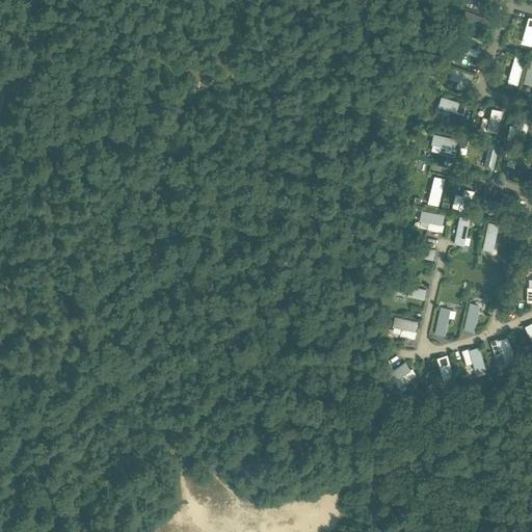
[(493,11),(496,2),(488,0),(469,0),(468,3),(474,5),(480,7),(486,9),(493,11)]
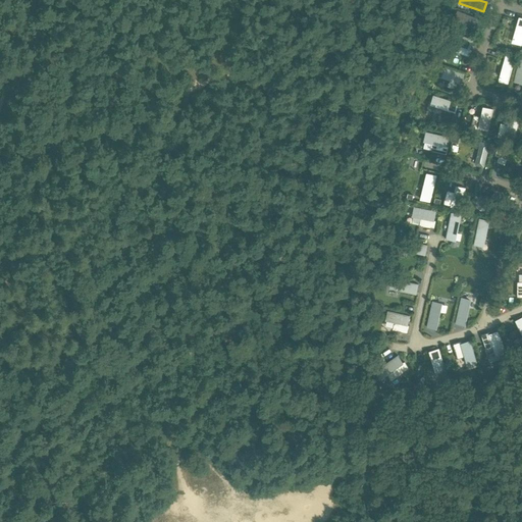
[(460,13),(457,22),(463,24),(468,27),(474,30),(480,32),(483,22),(466,15),(460,13)]
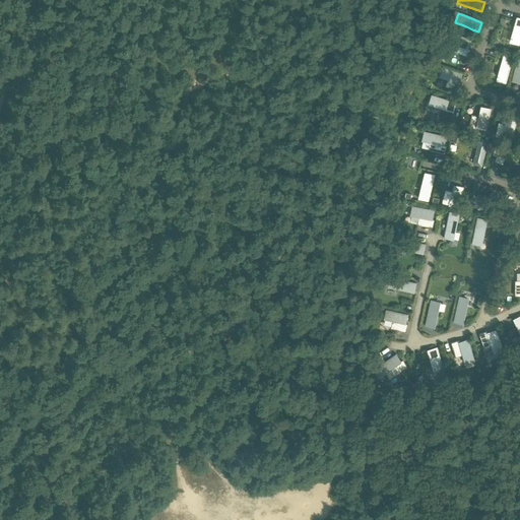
[(512,36),(510,42),(519,45),(519,42),(519,17),(517,17),(515,23),(514,29),(513,33),(512,36)]
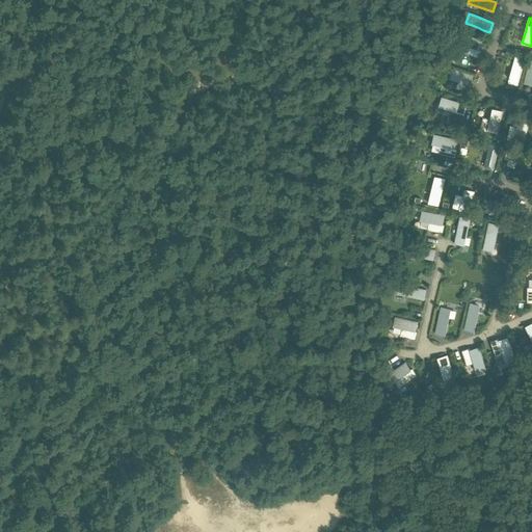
[(460,33),(457,44),(467,47),(464,54),(473,56),(480,58),(482,50),(479,49),(482,41),(475,37),(468,35),(460,33)]
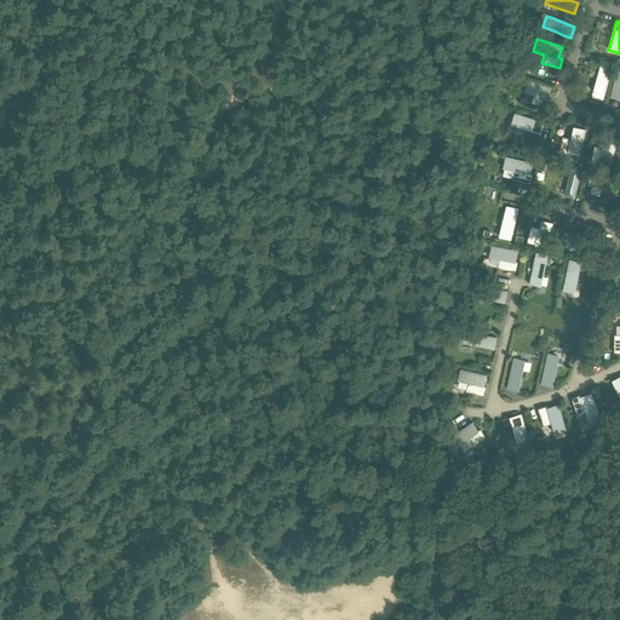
[(608,53),(602,52),(602,53),(591,50),(589,56),(604,63),(608,53)]
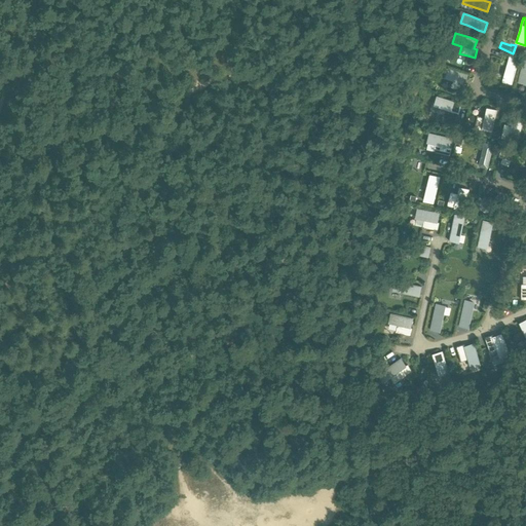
[(504,75),(502,81),(511,83),(512,83),(514,77),(516,71),(517,65),(519,59),(510,55),(508,62),(506,69),(504,75)]
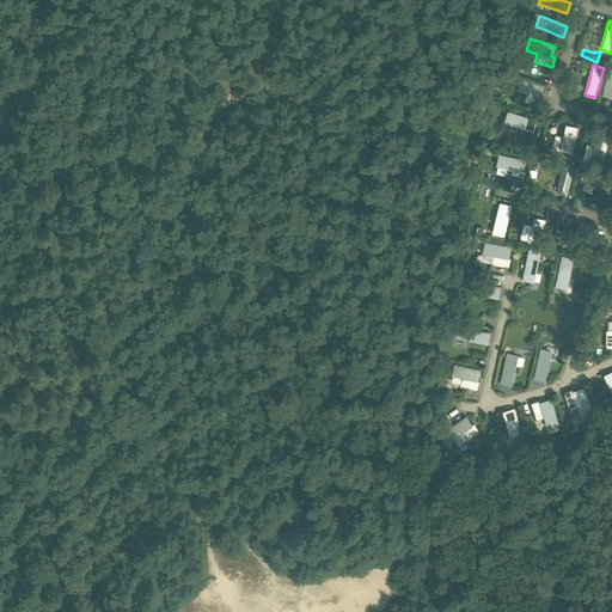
[(569,69),(570,79),(586,79),(586,69),(569,69)]
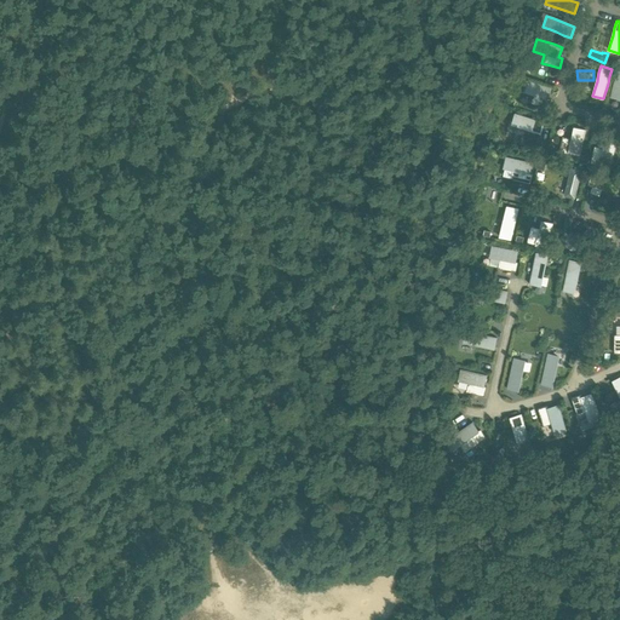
[(528,81),(524,92),(533,95),(530,104),(547,109),(551,101),(549,99),(551,90),(528,81)]
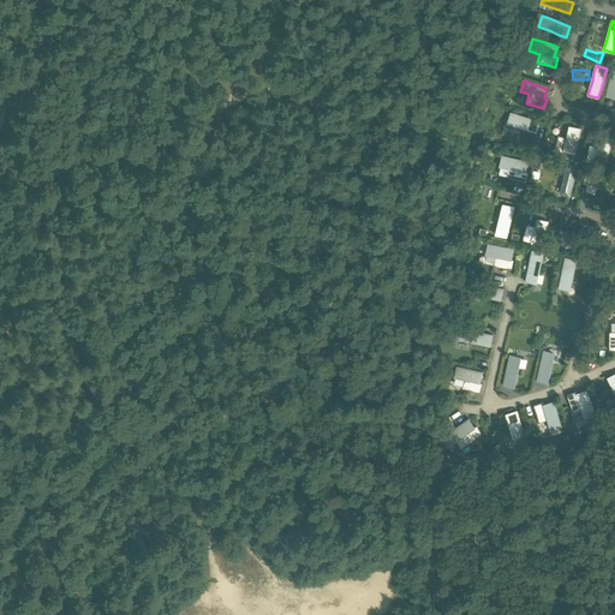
[(536,132),(539,121),(533,119),(526,117),(519,114),(512,112),(508,124),(515,126),(523,127),(530,130),(536,132)]
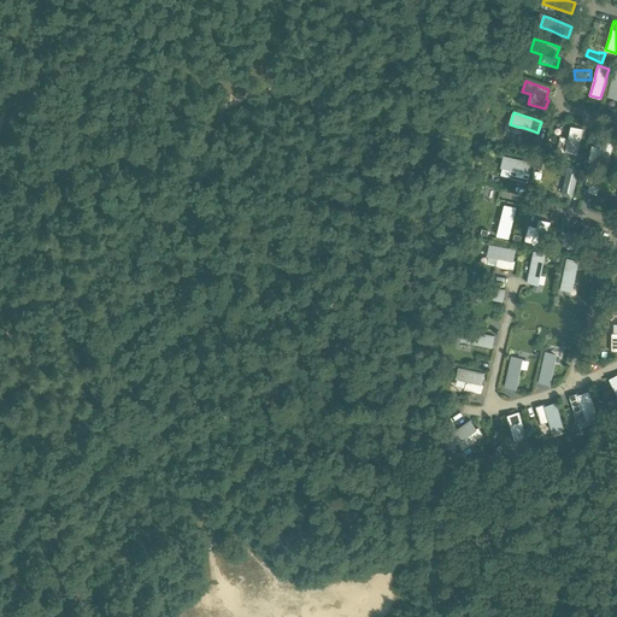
[(571,128),(565,153),(577,156),(583,130),(571,128)]
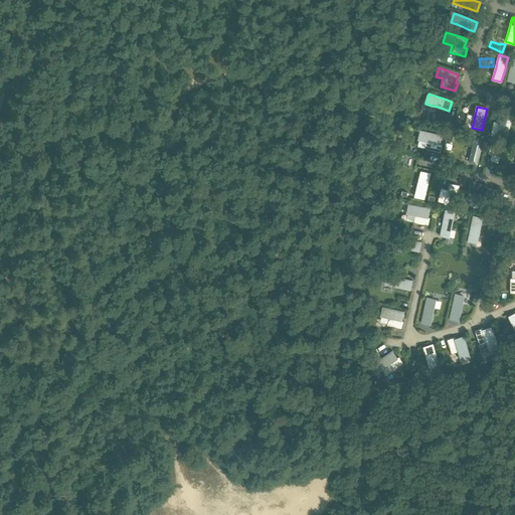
[(503,115),(498,135),(508,138),(513,117),(503,115)]
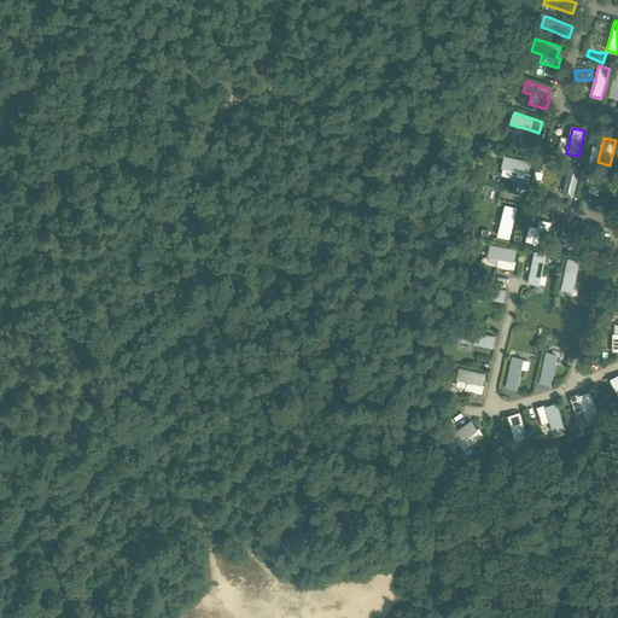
[(506,158),(503,169),(512,170),(511,180),(528,184),(530,174),(528,174),(530,163),(506,158)]
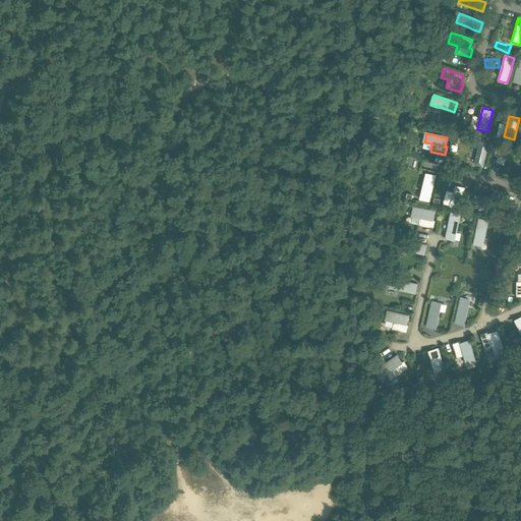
[(476,159),(475,165),(479,166),(482,166),(484,159),(486,151),(488,143),(480,141),(478,148),(478,149),(477,153),(476,159)]
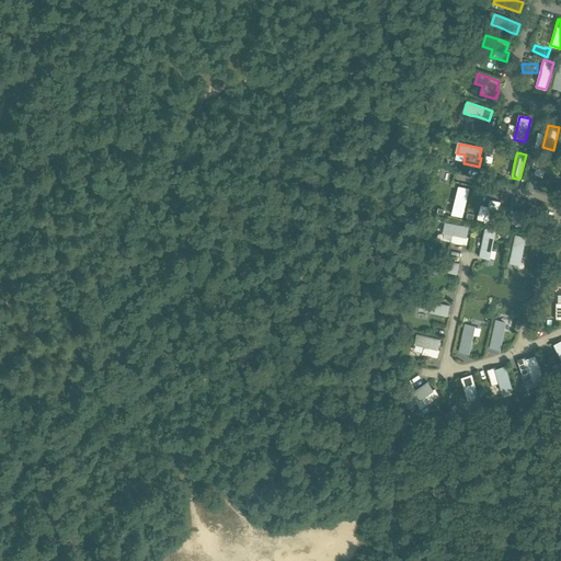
[(454,208),(453,215),(462,217),(464,210),(466,203),(467,196),(469,189),(460,186),(458,196),(457,196),(455,202),(454,208)]
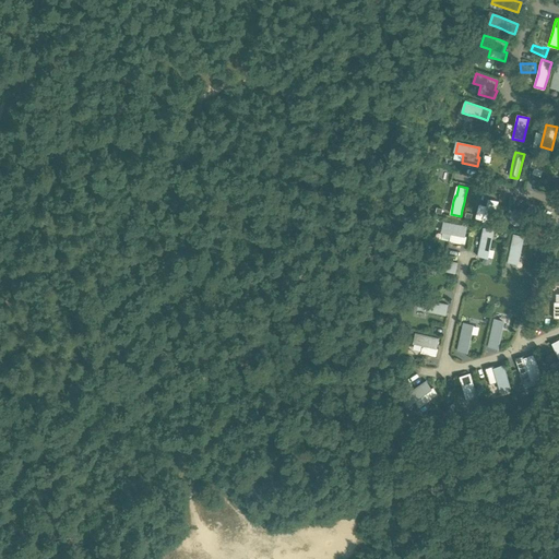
[(477,212),(475,218),(484,221),(492,223),(495,216),(497,209),(498,201),(489,199),(487,206),(478,204),(477,212)]
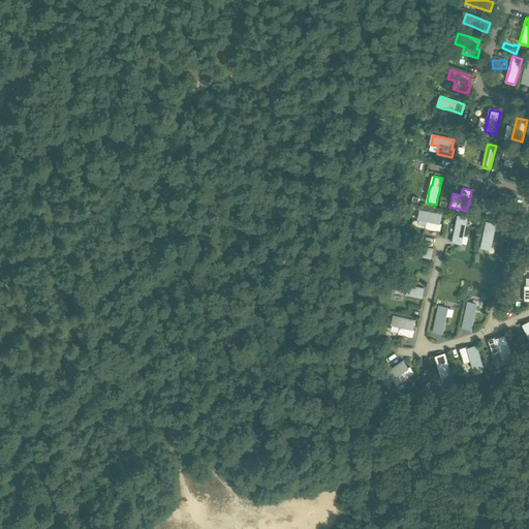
[(492,200),(488,206),(494,211),(498,206),(502,201),(506,196),(500,191),(496,195),(492,200)]
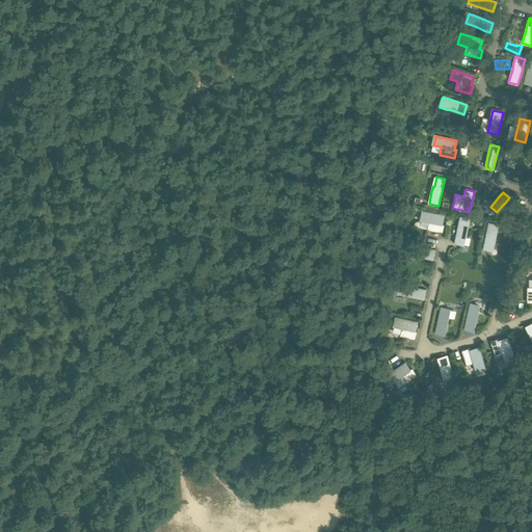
[(423,211),(421,220),(422,220),(429,221),(427,230),(427,231),(434,232),(443,234),(444,224),(443,224),(443,221),(444,215),(437,214),(430,212),(423,211)]
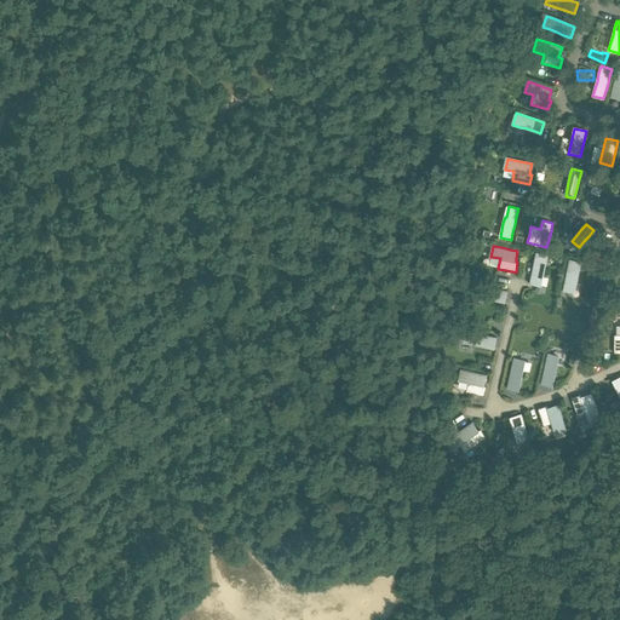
[(532,276),(529,283),(540,286),(544,269),(545,262),(547,256),(537,253),(534,260),(533,268),(532,276)]
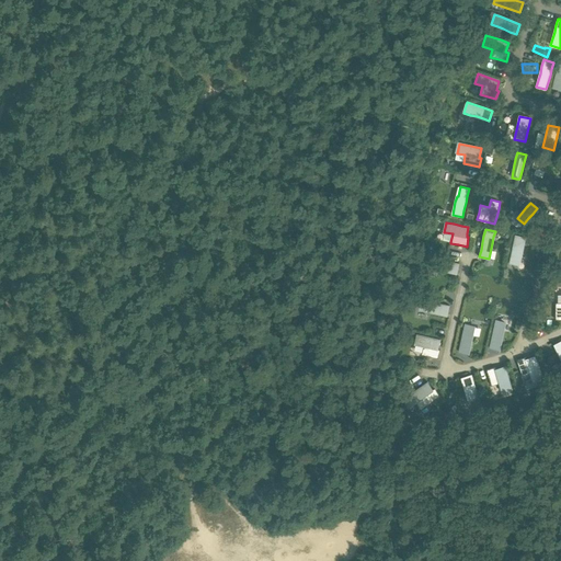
[(511,256),(510,263),(518,265),(521,255),(522,256),(523,250),(524,243),(525,237),(515,235),(514,242),(512,249),(511,256)]
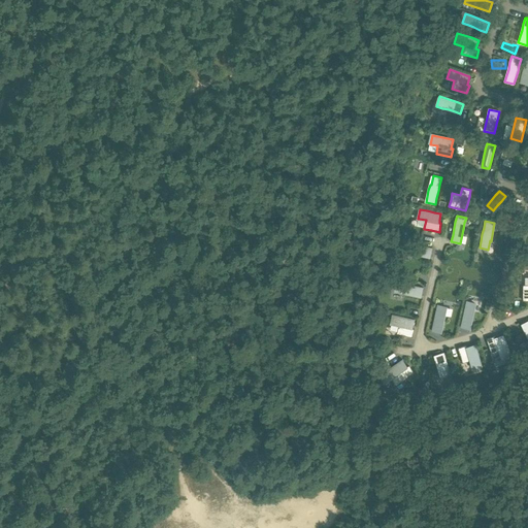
[(407,242),(405,252),(411,253),(418,255),(424,256),(430,258),(430,257),(432,249),(426,246),(420,245),(414,243),(407,242)]
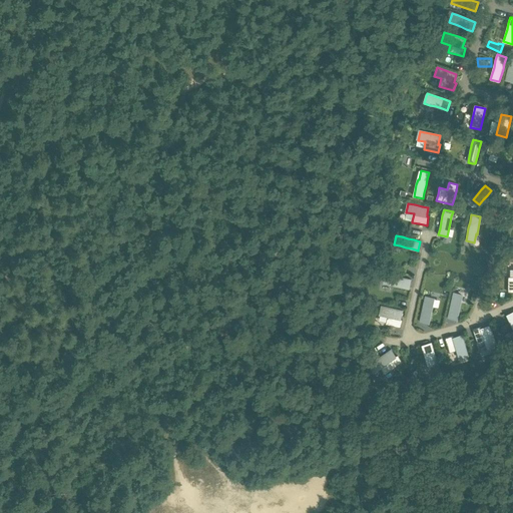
[(387,274),(384,283),(390,285),(396,286),(403,288),(409,289),(411,279),(405,278),(398,277),(392,275),(387,274)]
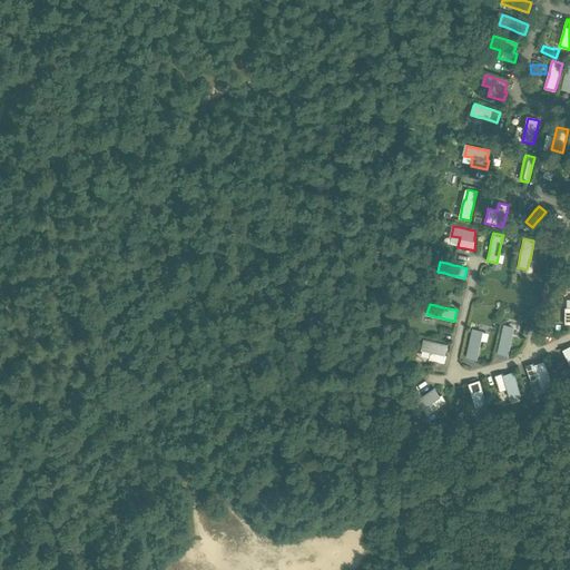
[(499,346),(498,353),(507,355),(508,355),(509,350),(510,343),(511,336),(510,336),(512,326),(503,325),(502,332),(500,338),(499,346)]
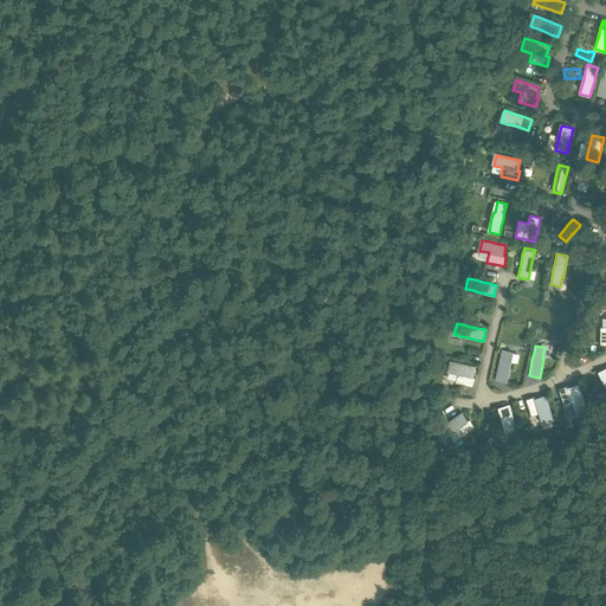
[(497,373),(496,380),(507,382),(507,381),(508,375),(509,368),(510,362),(513,352),(502,349),(501,358),(498,365),(497,373)]
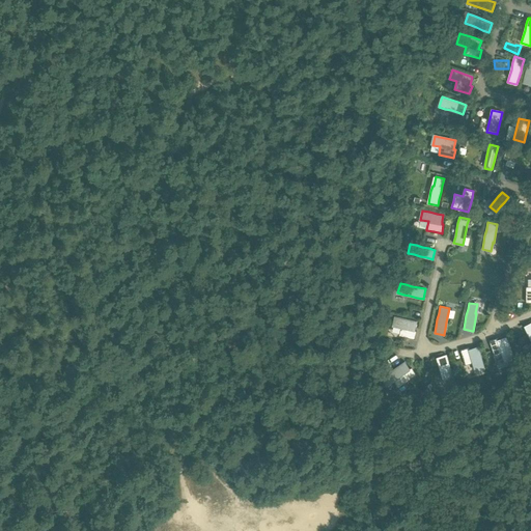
[(395,316),(393,326),(394,326),(395,326),(396,327),(398,327),(399,327),(400,327),(401,328),(399,336),(404,337),(407,337),(415,339),(417,331),(415,331),(417,322),(410,319),(403,317),(402,317),(400,317),(399,317),(398,316),(397,316),(396,316),(395,316)]
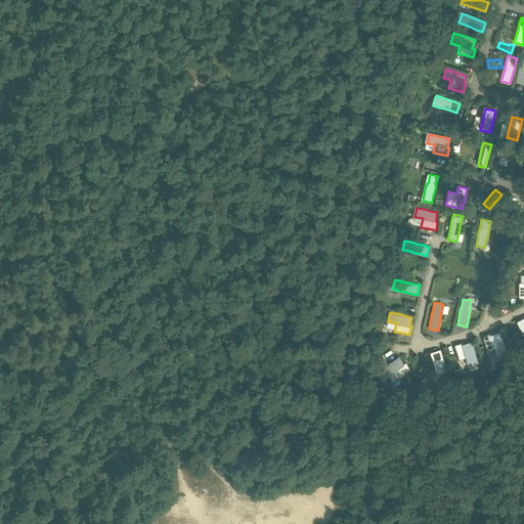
[(490,333),(483,335),(487,349),(495,347),(497,354),(507,351),(499,332),(491,335),(490,333)]
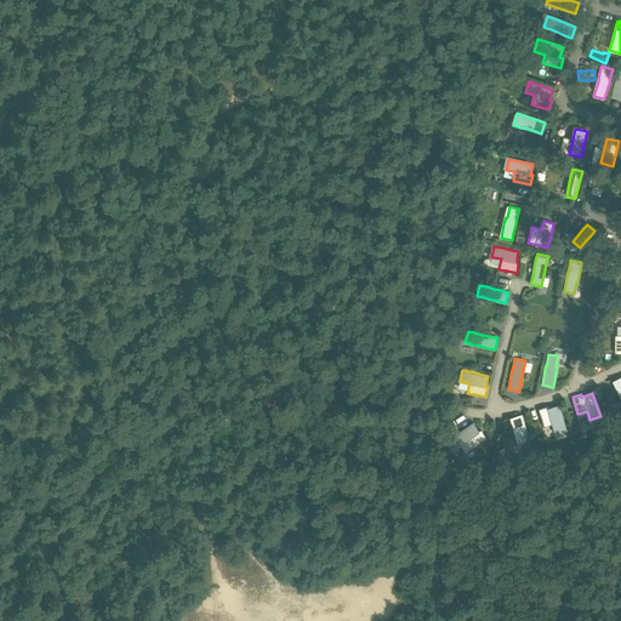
[(553,423),(556,432),(565,429),(559,405),(548,408),(548,405),(539,408),(543,426),(553,423)]
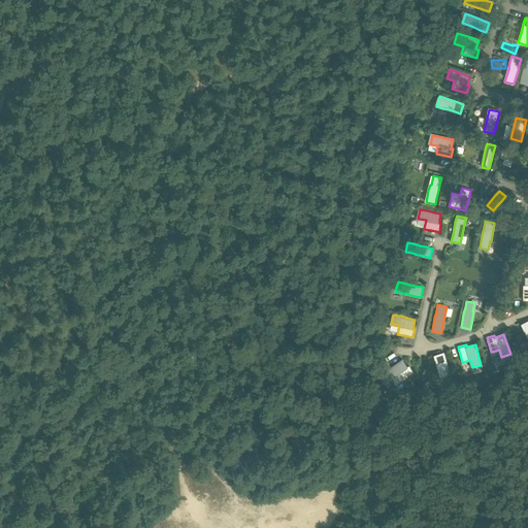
[(444,353),(435,356),(436,362),(438,368),(440,375),(442,382),(452,378),(450,372),(448,366),(446,359),(444,353)]
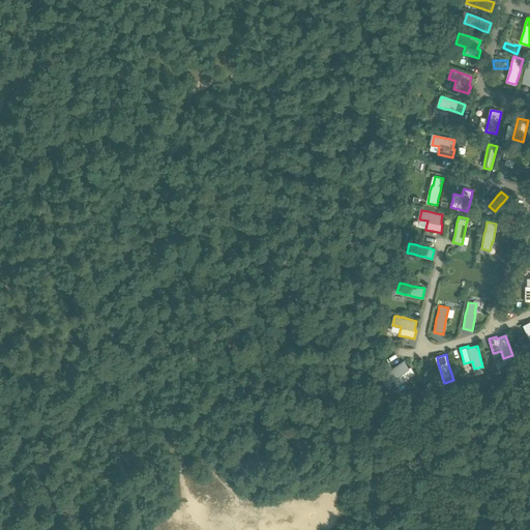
[(404,361),(381,377),(386,384),(392,380),(398,387),(415,375),(411,367),(409,369),(404,361)]
